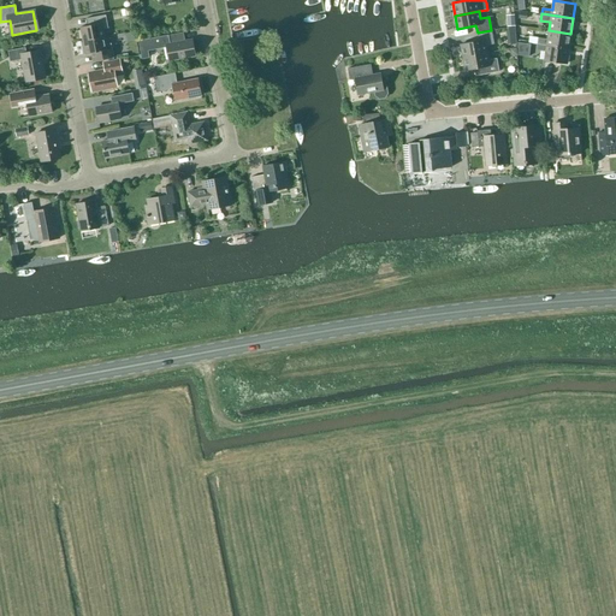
[(81,28),(83,41),(105,36),(104,29),(108,29),(106,15),(87,18),(88,25),(81,28)]
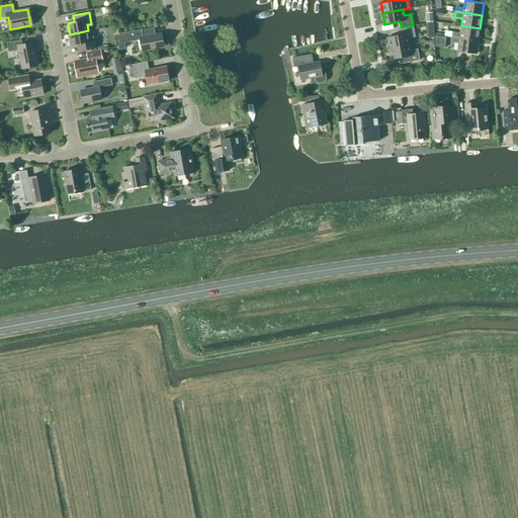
[(478,40),(480,28),(461,25),(460,33),(452,32),(451,37),(478,40)]
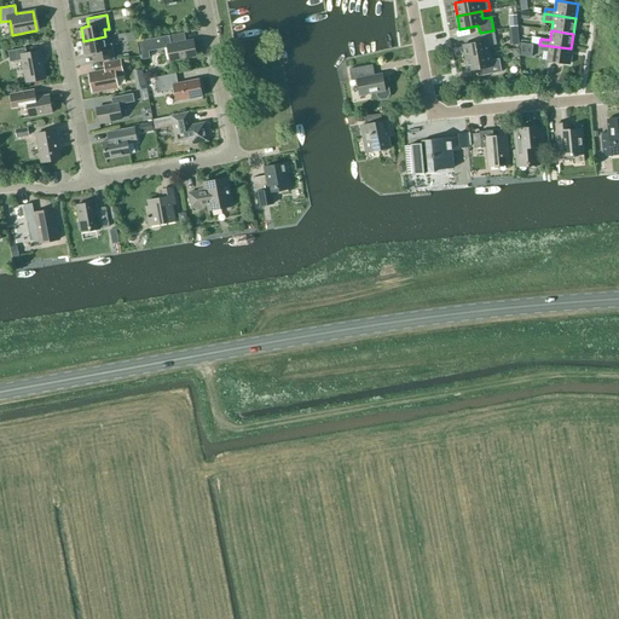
[(463,45),(466,58),(490,53),(489,46),(497,45),(495,32),(480,34),(481,41),(463,45)]
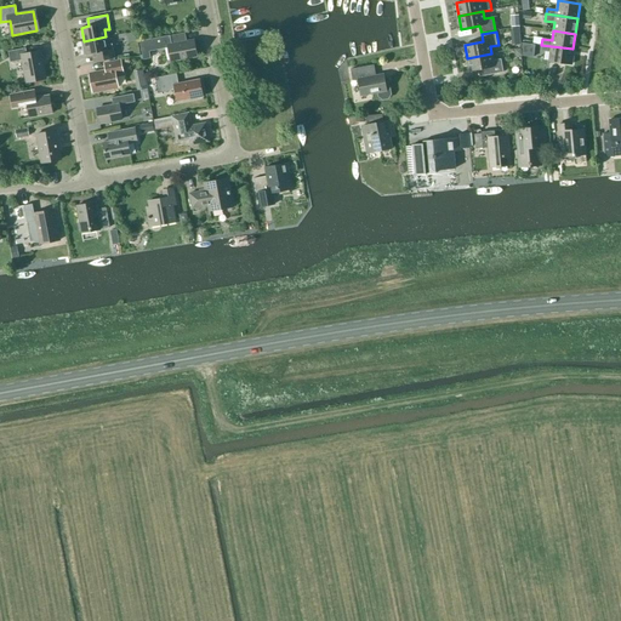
[(184,33),(163,36),(140,41),(142,60),(151,58),(149,51),(167,49),(167,50),(170,61),(195,57),(192,41),(187,41),(184,33)]
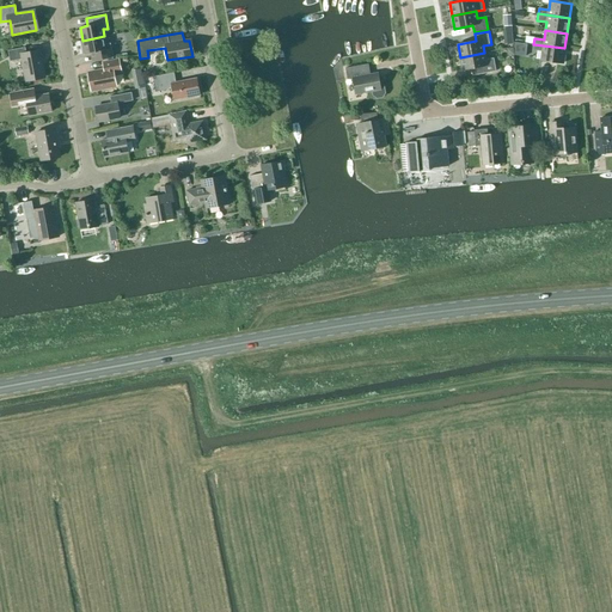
[(110,43),(105,44),(104,36),(83,41),(85,54),(92,53),(93,61),(112,57),(110,43)]
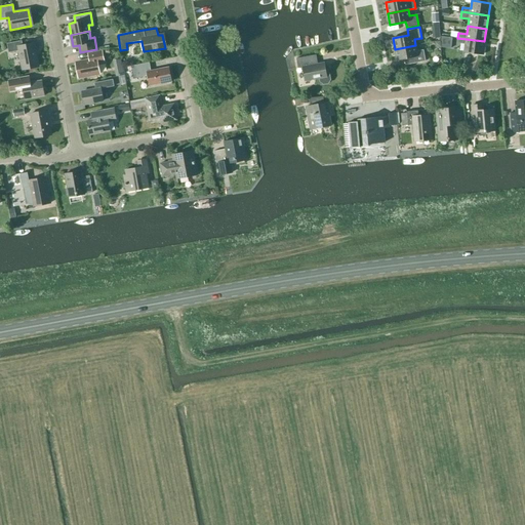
[(446,37),(441,36),(441,47),(450,48),(452,38),(446,37)]
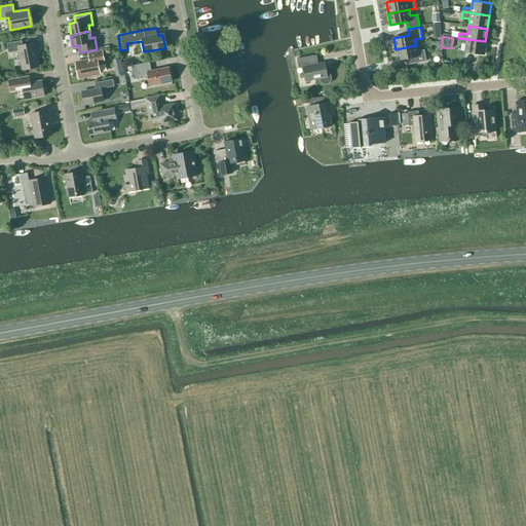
[(484,54),(485,41),(458,38),(458,42),(466,44),(465,51),(484,54)]
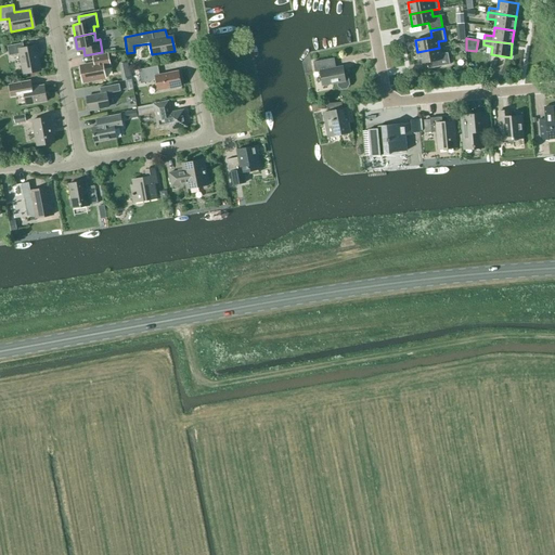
[(20,53),(23,72),(41,68),(37,47),(24,50),(23,43),(8,46),(9,55),(20,53)]
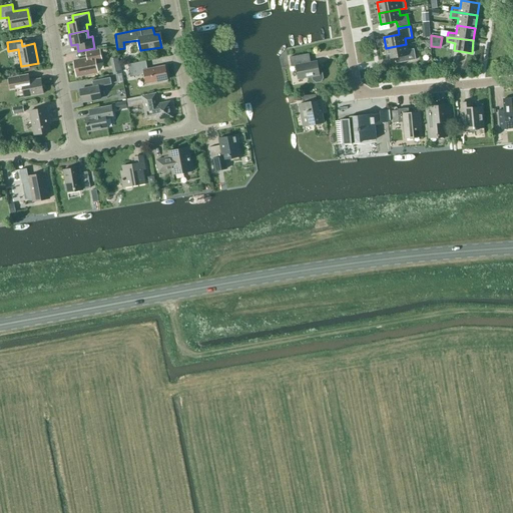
[(414,48),(407,50),(406,44),(386,48),(388,58),(403,56),(404,62),(416,59),(414,48)]
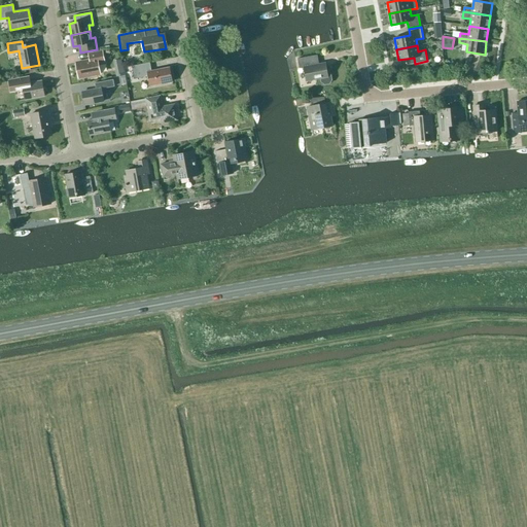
[(90,60),(76,63),(79,77),(100,73),(98,63),(104,62),(102,51),(89,54),(90,60)]
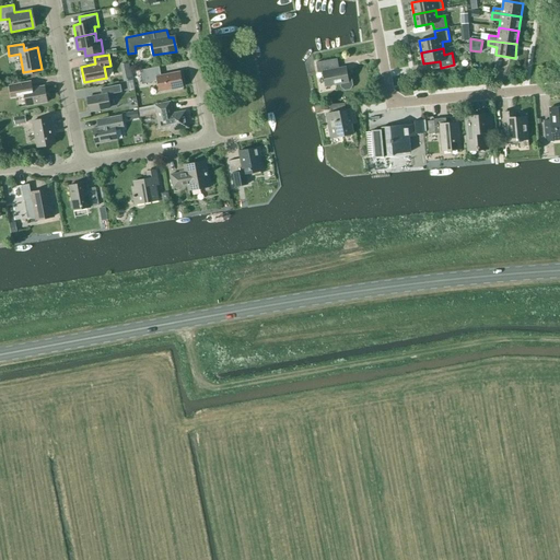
[(351,81),(349,80),(348,80),(346,67),(335,69),(333,60),(334,60),(334,59),(316,62),(317,72),(323,71),(325,86),(341,83),(341,86),(345,90),(349,89),(351,84),(351,81)]
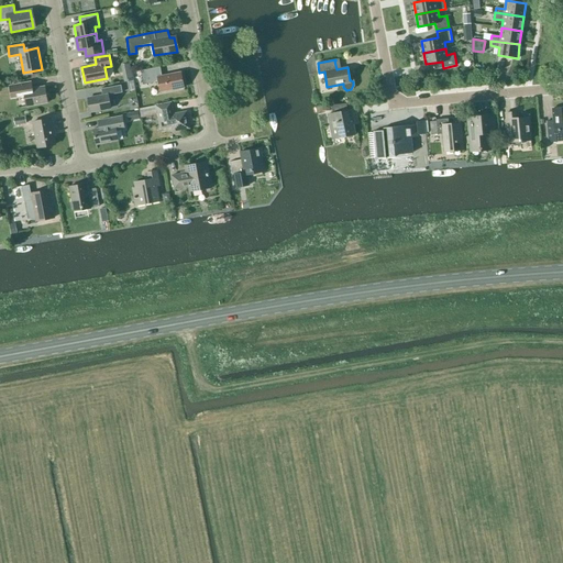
[(158,81),(161,92),(184,87),(180,72),(162,76),(159,67),(141,70),(143,85),(158,81)]
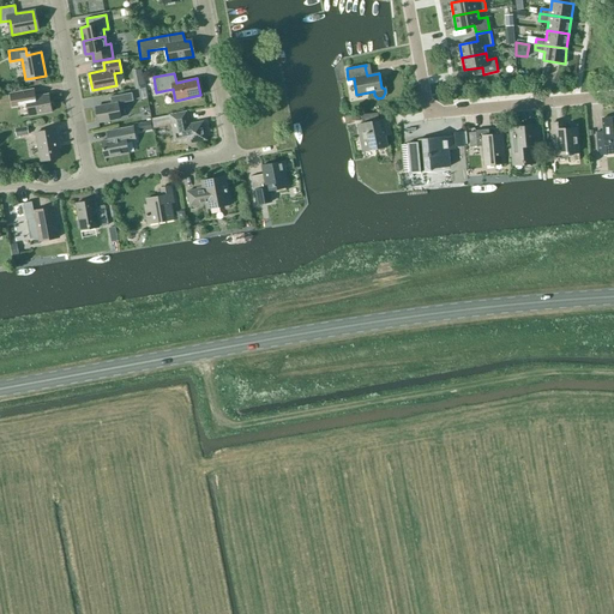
[(52,112),(48,94),(36,96),(35,89),(10,94),(12,107),(26,104),(29,116),(52,112)]
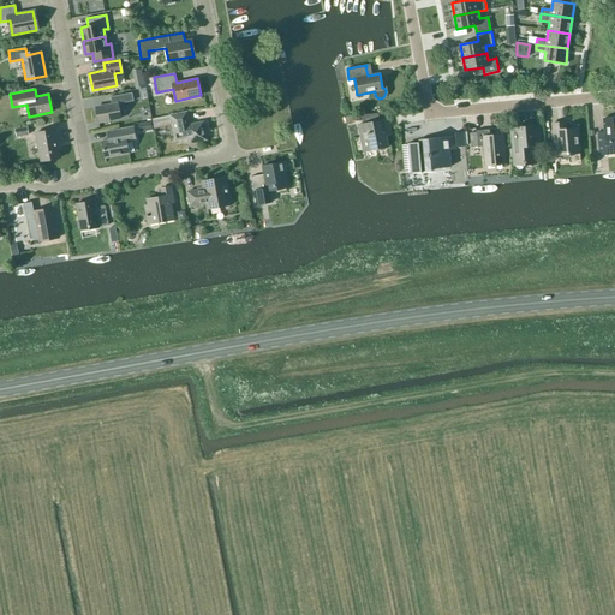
[(135,101),(132,93),(111,97),(112,105),(95,108),(97,123),(121,118),(118,103),(135,101)]
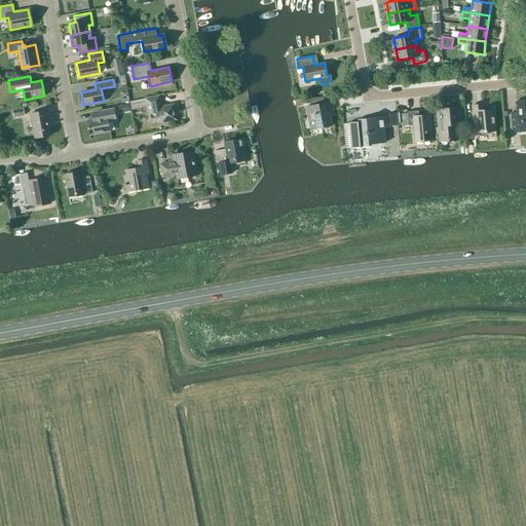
[(160,118),(161,123),(177,120),(174,104),(161,107),(160,103),(161,103),(159,96),(145,99),(150,120),(160,118)]
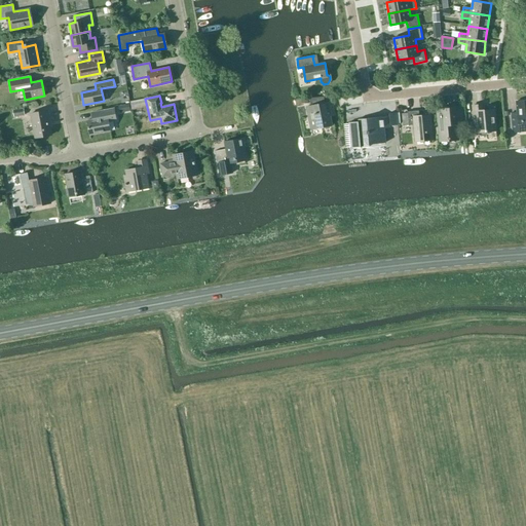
[(331,125),(329,111),(333,110),(331,102),(325,103),(324,97),(309,99),(310,106),(306,107),(311,129),(331,125)]
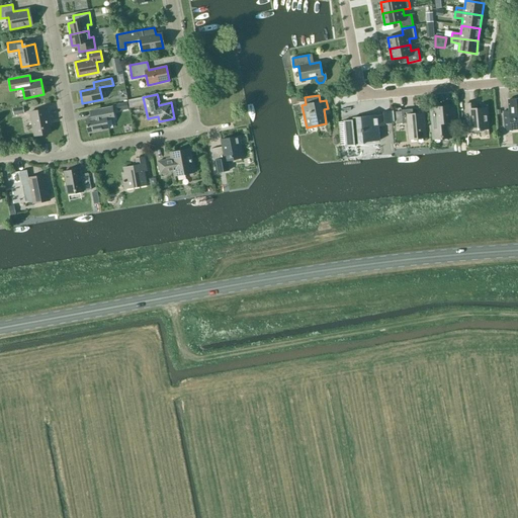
[(134,98),(127,100),(128,108),(139,106),(138,98),(134,98)]
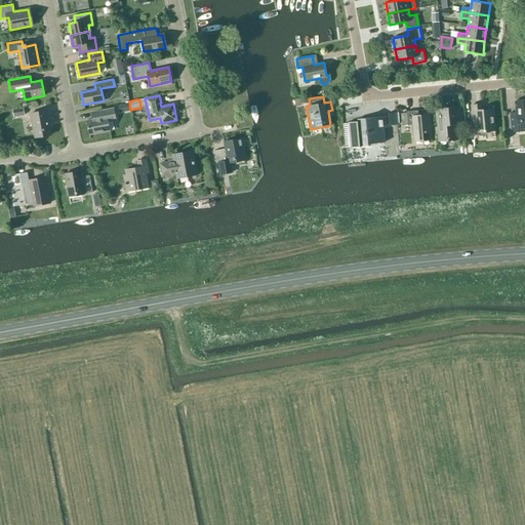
[(519,132),(518,124),(524,123),(524,99),(515,102),(516,113),(510,113),(511,132),(519,132)]
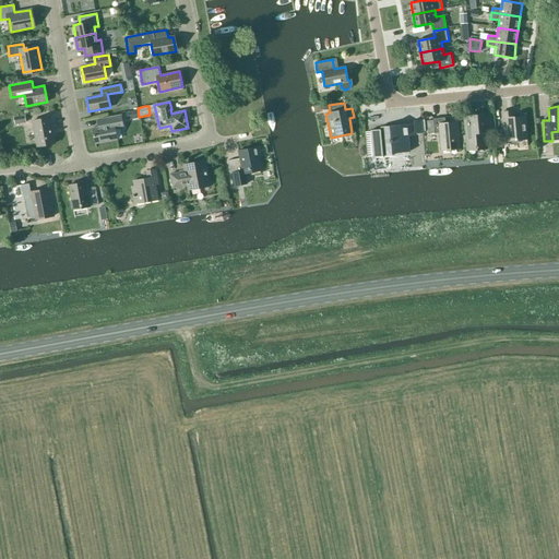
[(128,120),(139,118),(138,111),(127,114),(128,120)]
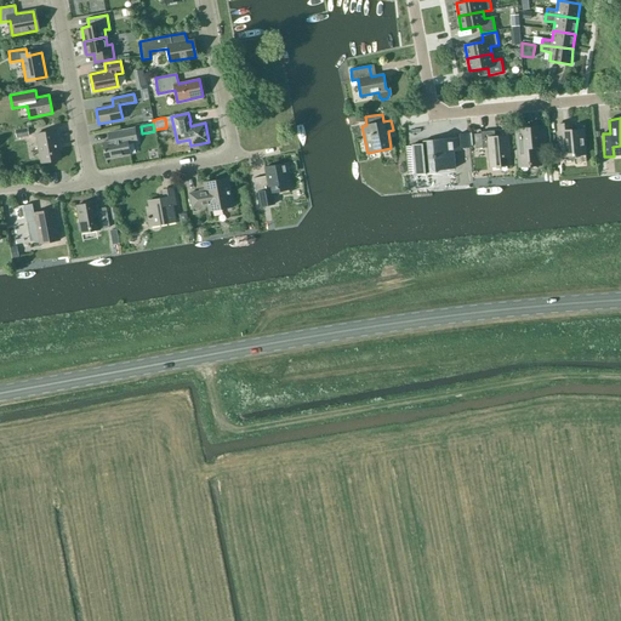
[(562,140),(564,157),(585,154),(582,129),(570,130),(570,124),(558,125),(559,140),(562,140)]
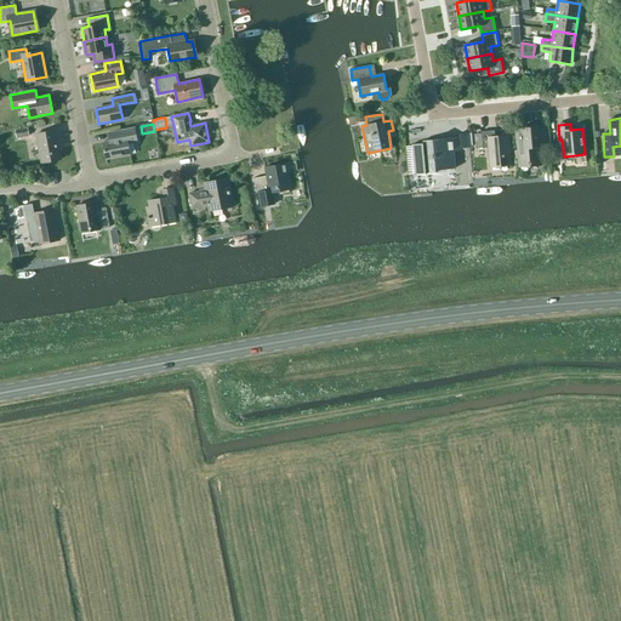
[(540,163),(537,148),(545,147),(543,126),(517,129),(518,141),(520,165),(540,163)]
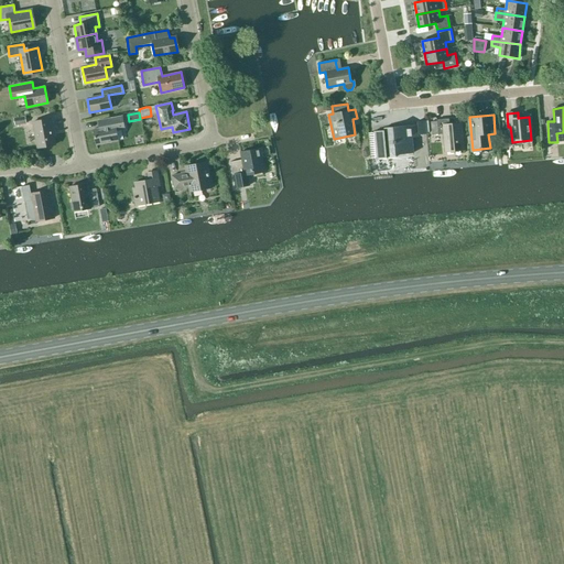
[(125,129),(122,116),(98,121),(99,128),(93,129),(96,145),(118,141),(116,130),(125,129)]
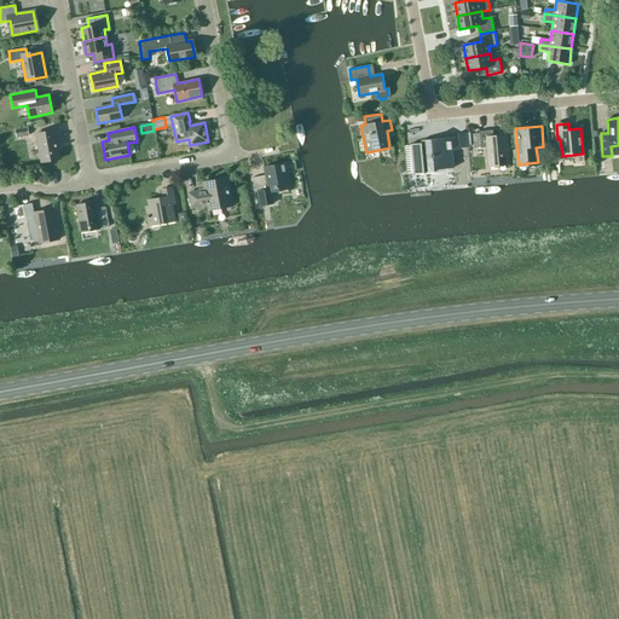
[(36,134),(41,162),(61,158),(56,129),(36,134)]
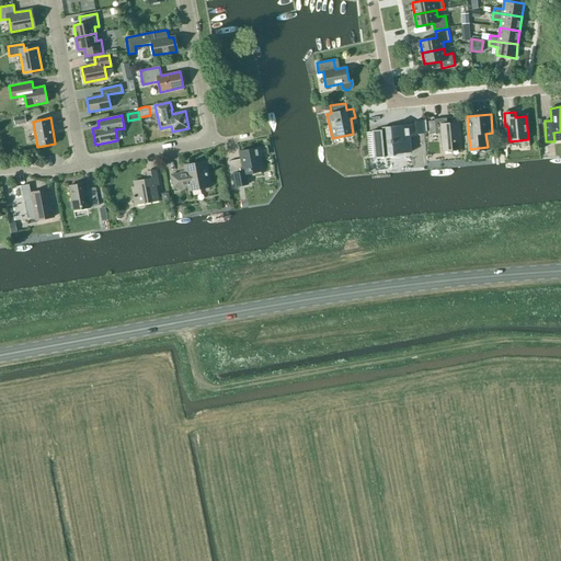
[(428,122),(430,135),(442,134),(443,150),(461,149),(459,123),(447,124),(446,118),(434,119),(435,121),(428,122)]
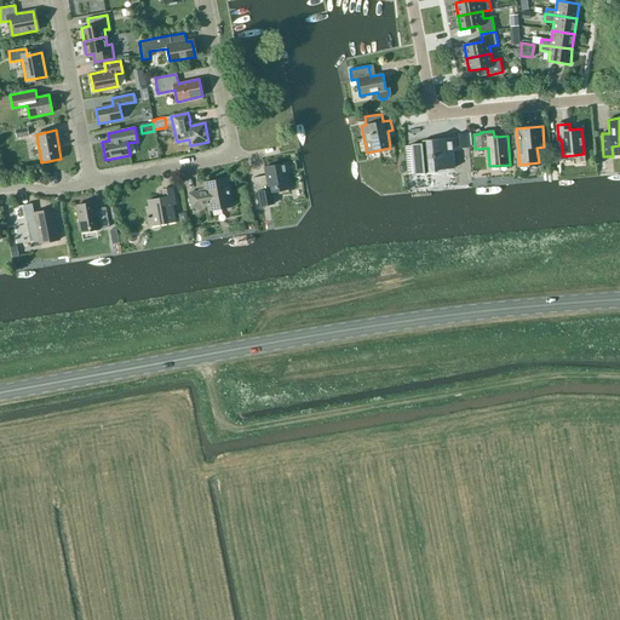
[(458,133),(459,137),(423,141),(423,144),(412,145),(414,176),(435,173),(435,170),(454,168),(453,151),(460,151),(460,148),(469,148),(468,133),(458,133)]
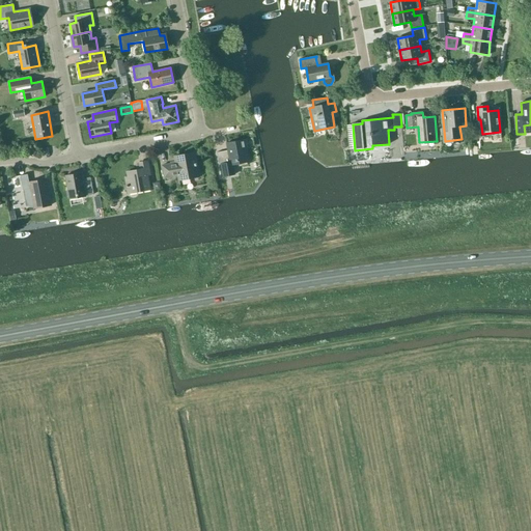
[(249,162),(246,147),(248,147),(246,139),(232,142),(233,145),(226,146),(227,150),(216,152),(219,165),(221,164),(223,176),(235,174),(234,171),(231,171),(230,165),(249,162)]
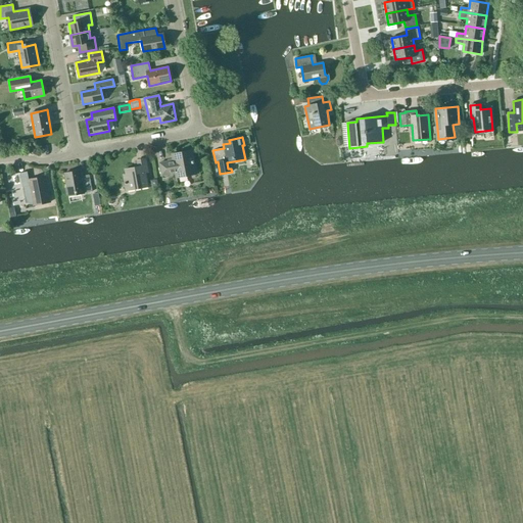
[(189,176),(188,171),(195,170),(191,150),(172,153),(173,160),(159,162),(161,176),(176,173),(177,178),(189,176)]
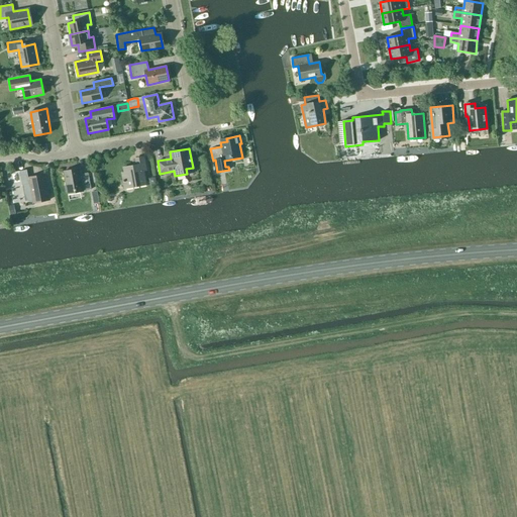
[(146,185),(143,171),(146,171),(143,157),(135,159),(136,165),(123,168),(124,173),(122,174),(122,173),(121,173),(124,189),(126,188),(126,186),(132,185),(132,187),(146,185)]
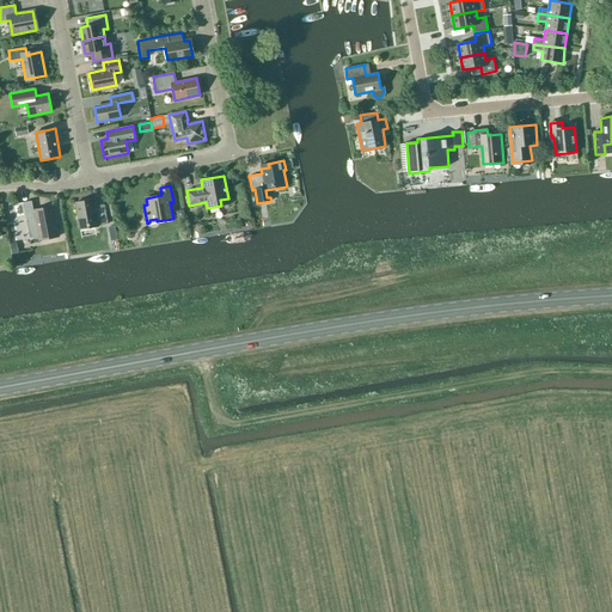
[(99,226),(108,224),(104,204),(96,206),(93,200),(75,202),(79,227),(98,224),(98,226),(99,226)]
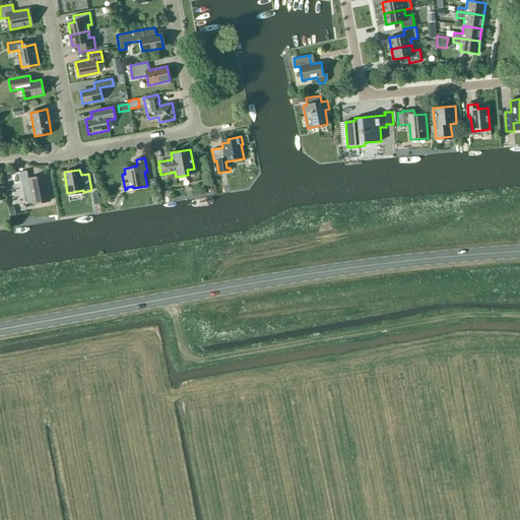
[(33,204),(51,200),(46,176),(28,179),(26,171),(19,172),(22,186),(29,185),(33,204)]
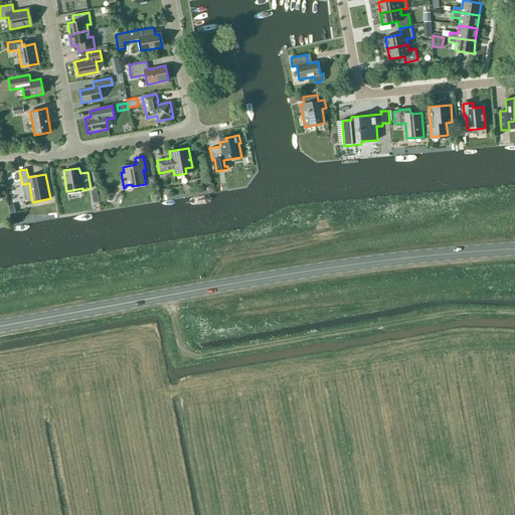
All buildings are outlined.
